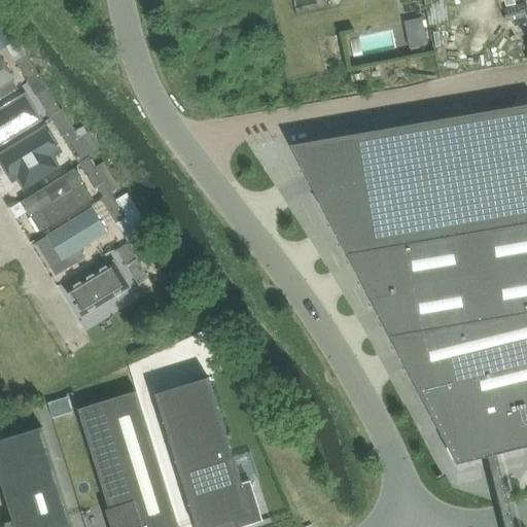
[(0,49),(14,41),(0,16),(0,49)]
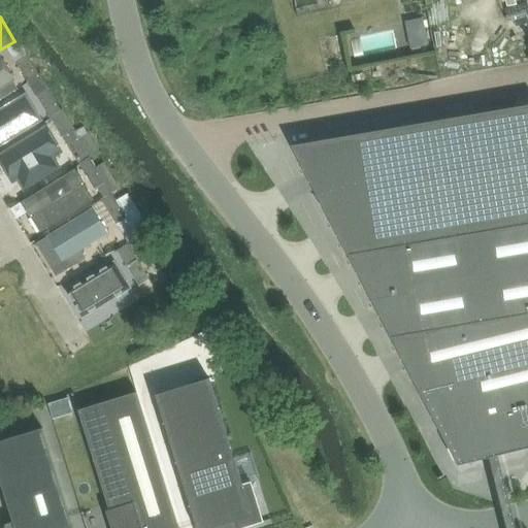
[(404,23),(409,50),(428,46),(423,20),(404,23)]
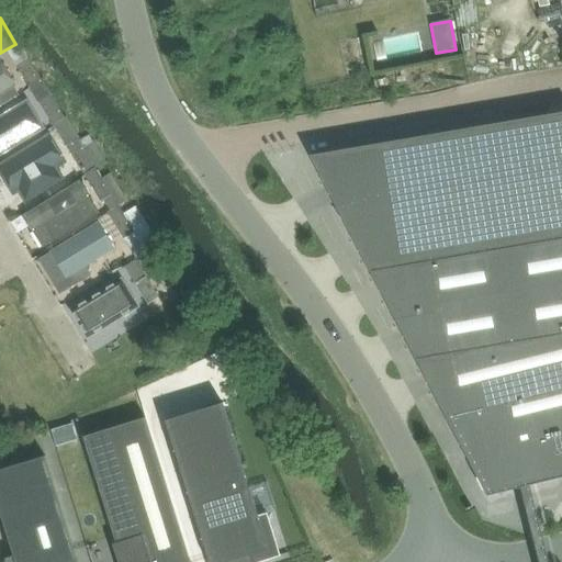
[(17,65),(31,87),(42,80),(27,57),(17,65)]
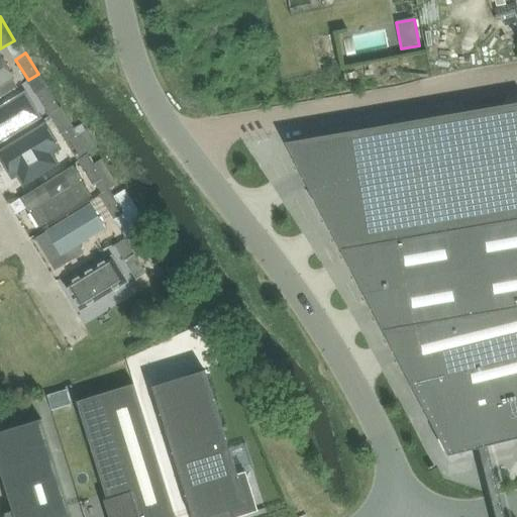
[(1,54),(0,54),(0,97),(17,86),(12,77),(14,76),(1,54)]
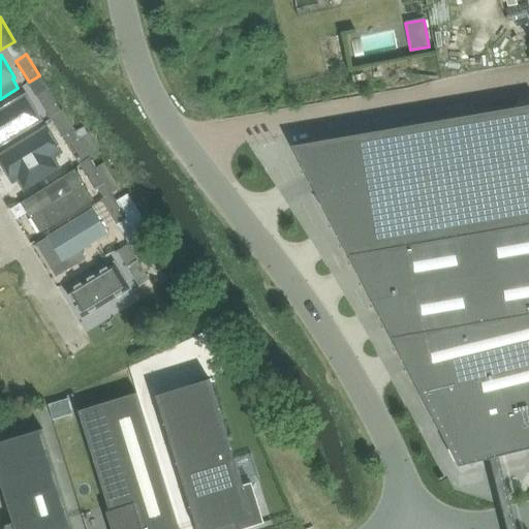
[(37,96),(51,118),(76,159),(84,155),(86,158),(91,155),(93,158),(100,153),(97,148),(100,147),(93,134),(90,136),(84,126),(74,132),(48,90),(37,96)]
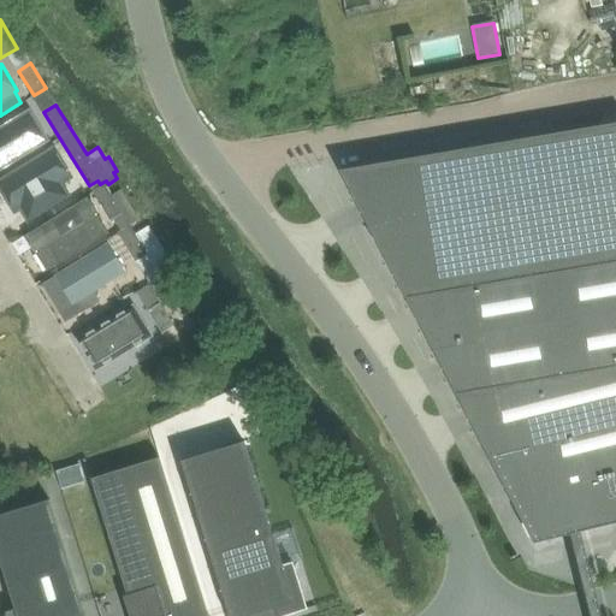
[(0,171),(51,141),(31,110),(0,128),(0,171)]
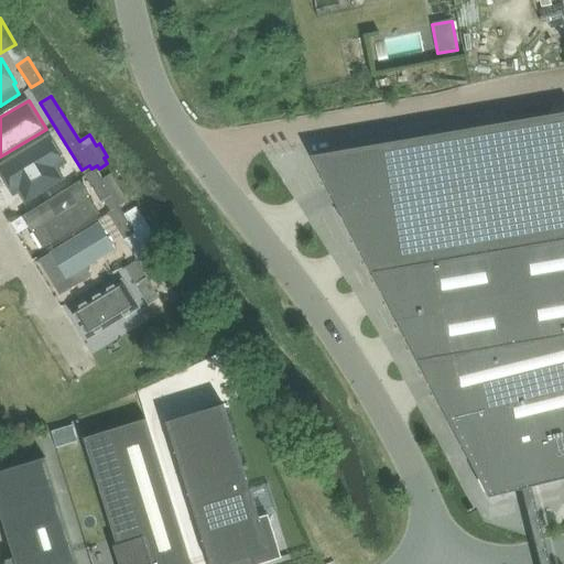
[(563,112),(312,156),(489,498),(563,479),(563,112)]
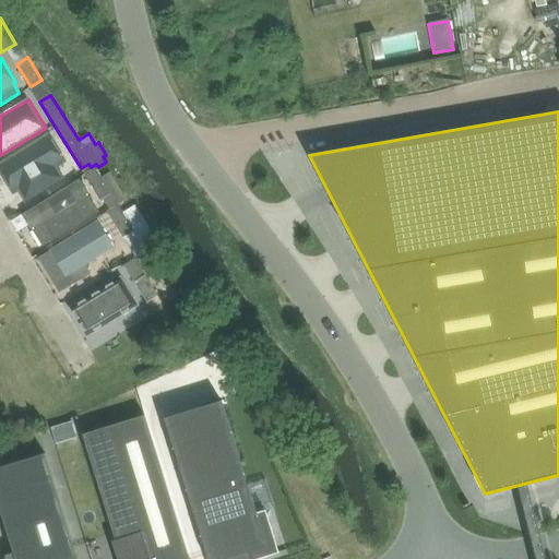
[(0,164),(0,174),(13,194),(19,190),(26,202),(64,178),(57,167),(67,161),(50,133),(0,164)]
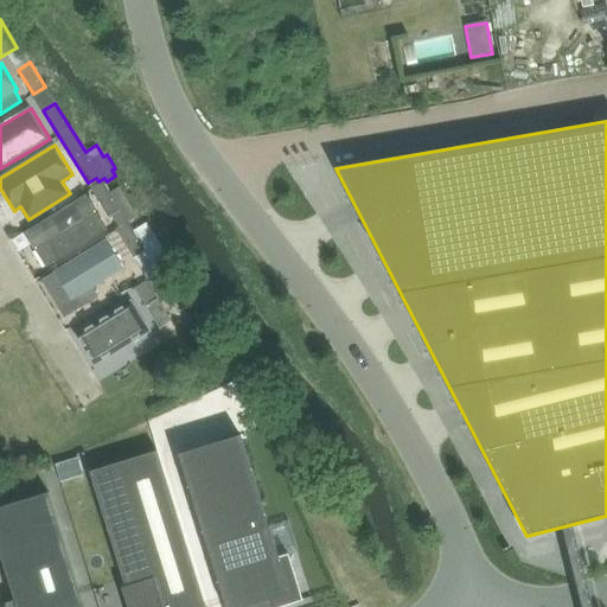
[(93,189),(109,218),(113,216),(122,210),(112,193),(104,181),(93,189)]
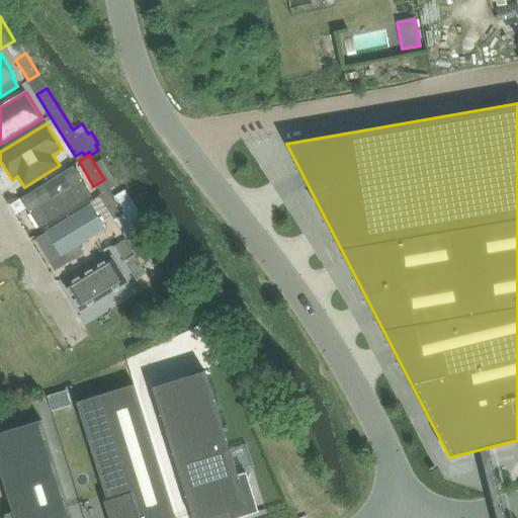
[(103,160),(95,165),(104,179),(96,184),(102,195),(110,190),(118,185),(103,160)]
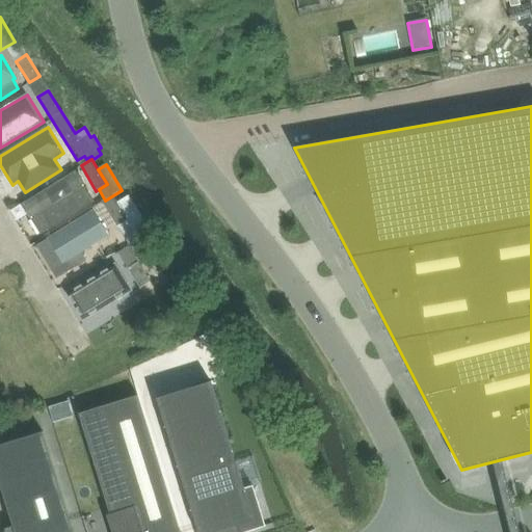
[(55,184),(22,205),(29,215),(42,234),(62,221),(95,201),(76,170),(55,184)]
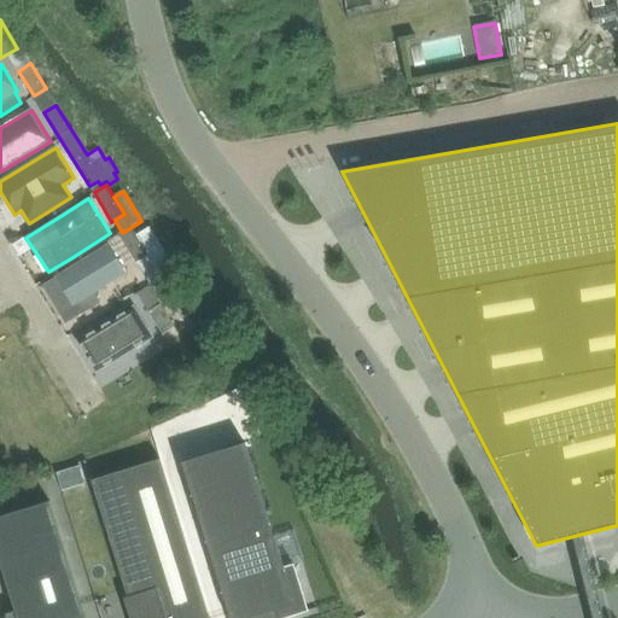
[(120,234),(145,275),(169,261),(150,228),(136,235),(132,227),(122,233),(120,234)]
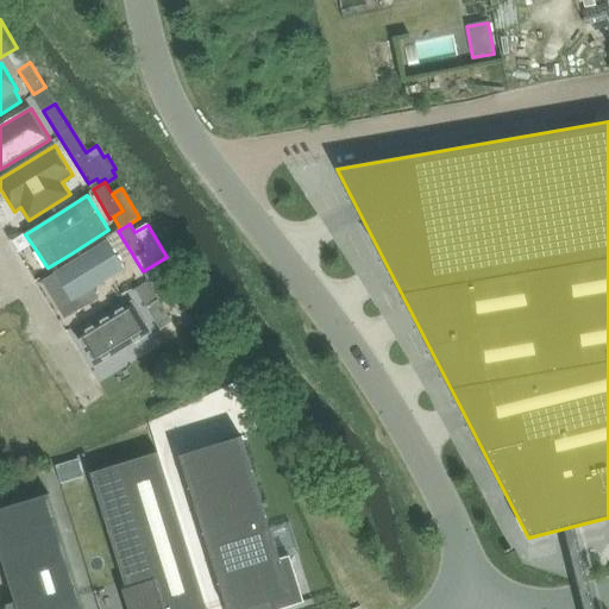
[(55,275),(44,282),(61,308),(71,301),(77,311),(99,297),(93,289),(124,270),(107,242),(55,274),(55,275)]
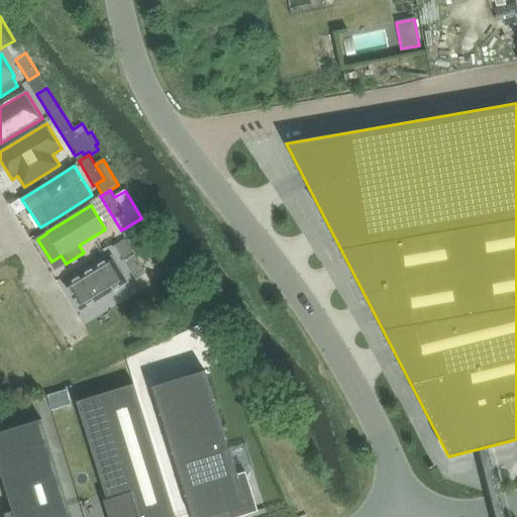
[(115,245),(136,280),(146,274),(125,239),(115,245)]
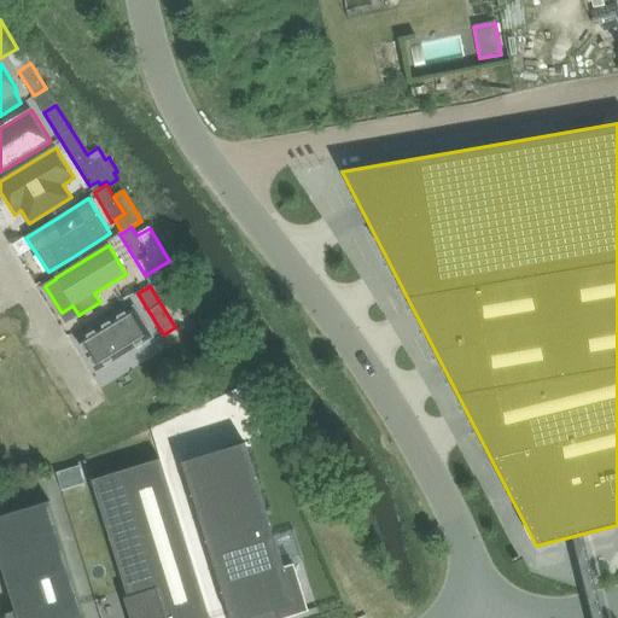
[(79,342),(97,371),(152,337),(133,307),(79,342)]
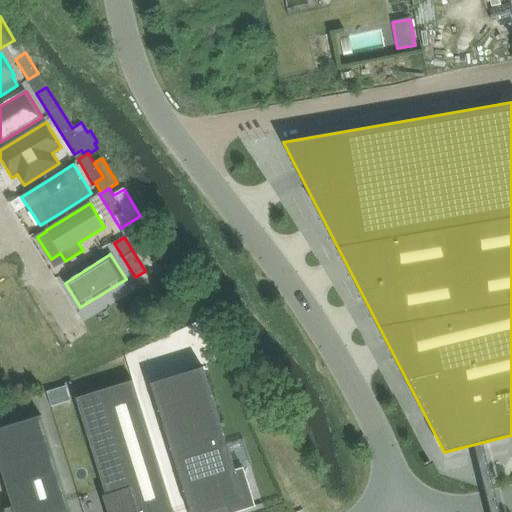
[(143,349),(128,350),(130,372),(145,370),(143,349)]
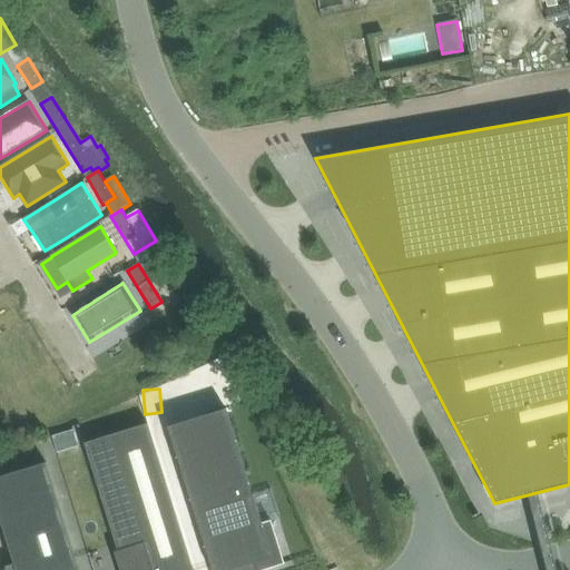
[(168,426),(212,569),(232,569),(254,563),(255,569),(263,569),(284,563),(271,521),(259,524),(224,410),(168,426)]
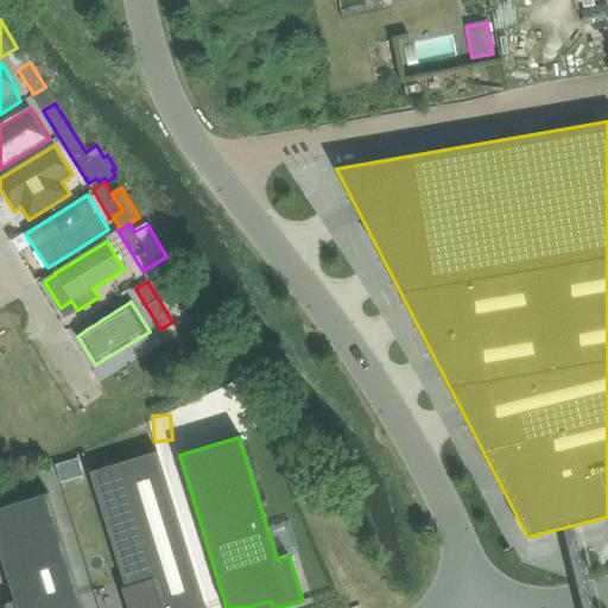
[(126,588),(122,589),(128,607),(206,607),(158,453),(90,473),(126,588)]
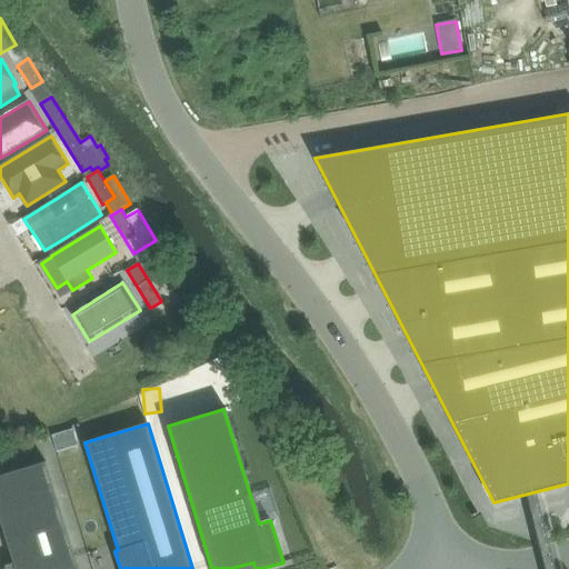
[(73,429),(52,436),(58,451),(78,446),(73,429)]
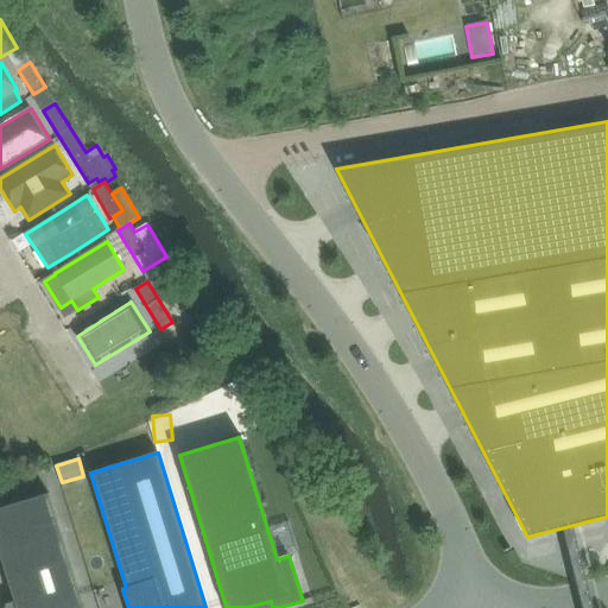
[(84,607),(50,494),(0,508),(0,551),(16,601),(6,605),(7,607),(84,607)]
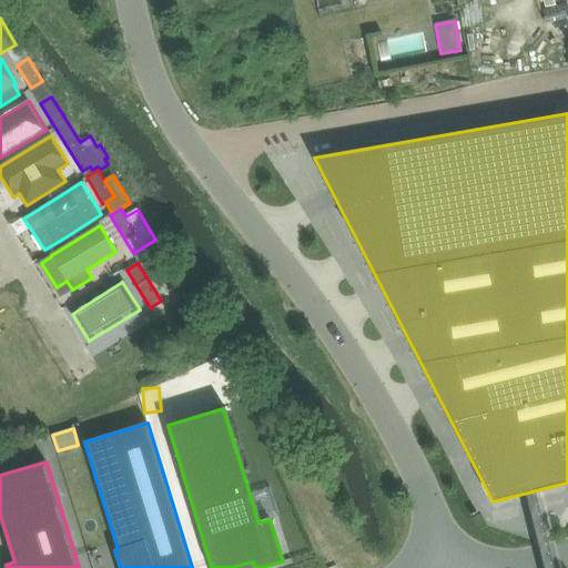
All buildings are outlined.
